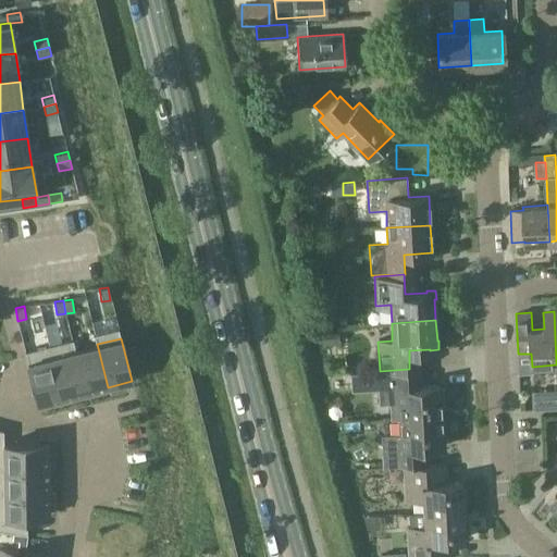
[(97,344),(74,349),(85,393),(108,387),(97,344)]
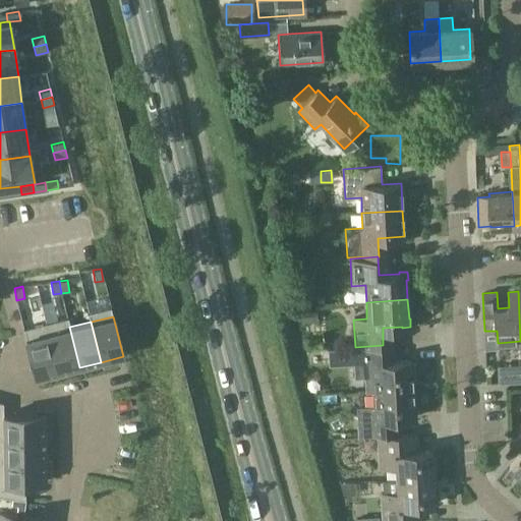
[(410,338),(433,335),(432,326),(409,329),(410,338)]
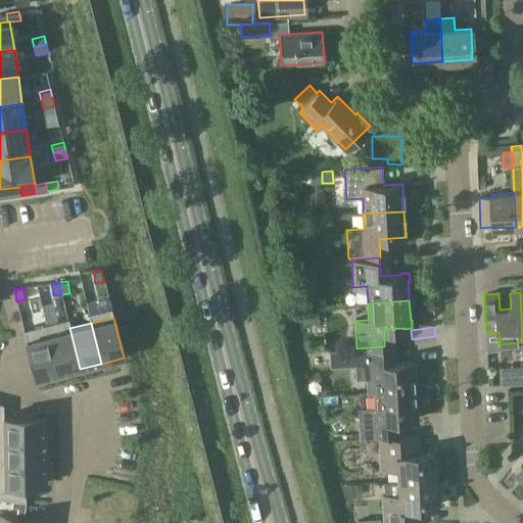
[(69,328),(48,334),(58,374),(80,369),(69,328)]
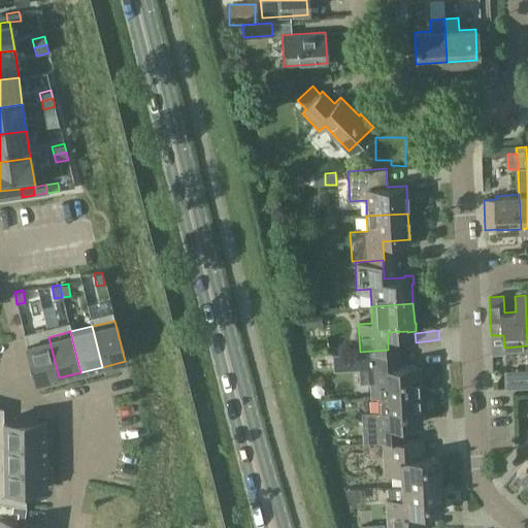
[(48,337),(26,342),(36,384),(59,377),(48,337)]
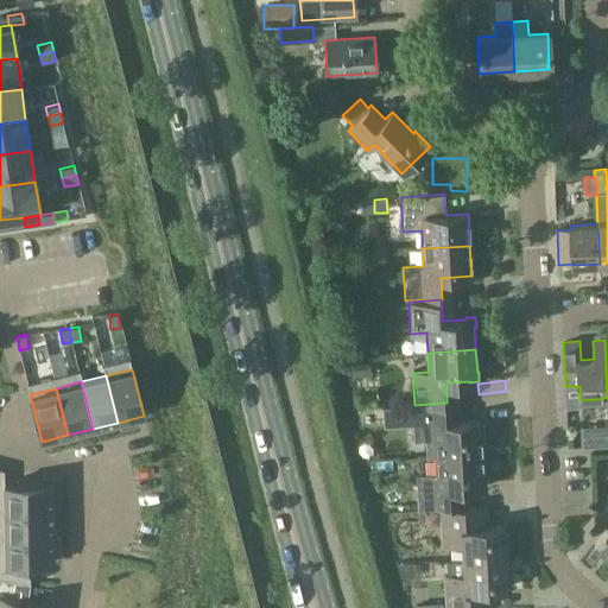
[(436,457),(481,455),(480,420),(447,423),(445,404),(411,406),(413,441),(435,439),(436,457)]
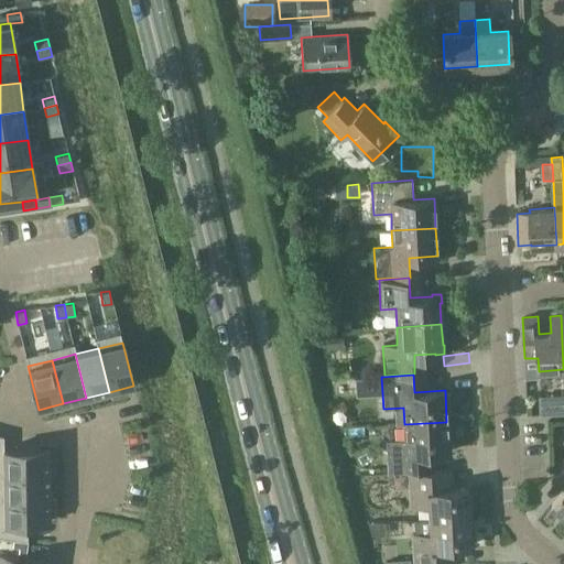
[(446,422),(404,424),(405,440),(384,441),(387,473),(409,472),(419,470),(418,454),(448,452),(446,422)]
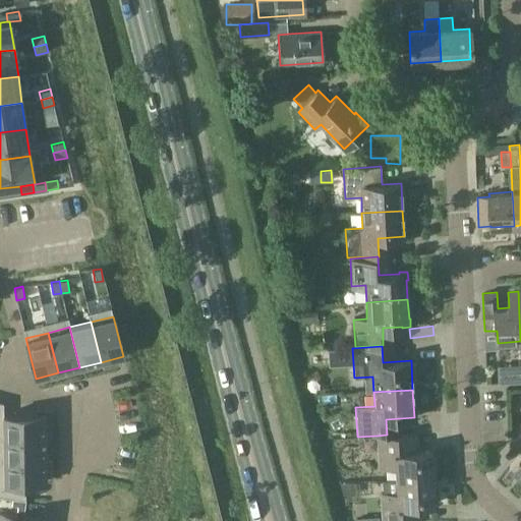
[(45,414),(3,414),(3,438),(45,437),(45,414)]
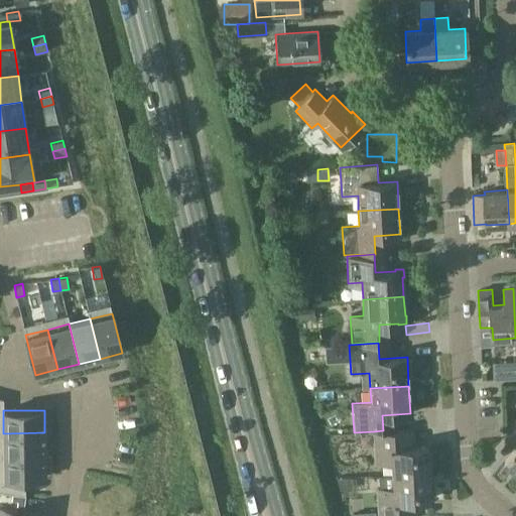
[(515,471),(515,426),(506,438),(515,446),(515,447),(505,461),(515,471)]
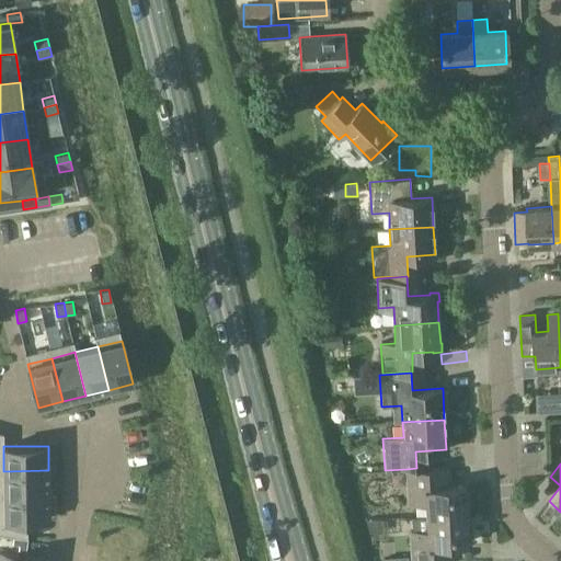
[(427,516),(466,514),(465,485),(442,487),(441,467),(416,468),(407,469),(408,490),(412,490),(412,503),(426,502),(427,516)]
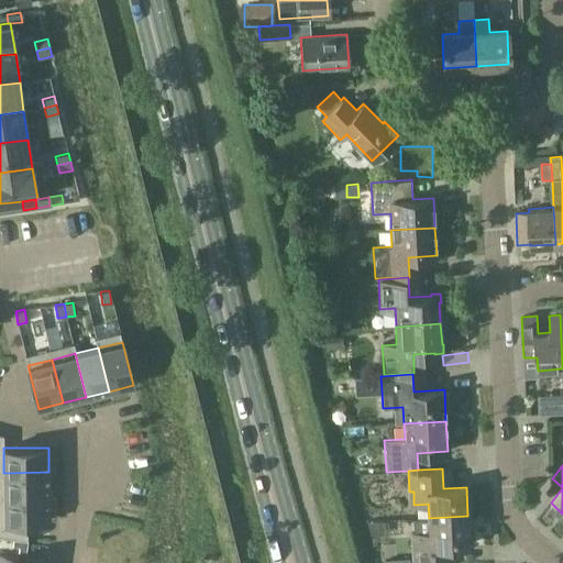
[(48,472),(3,473),(3,497),(48,496),(48,472)]
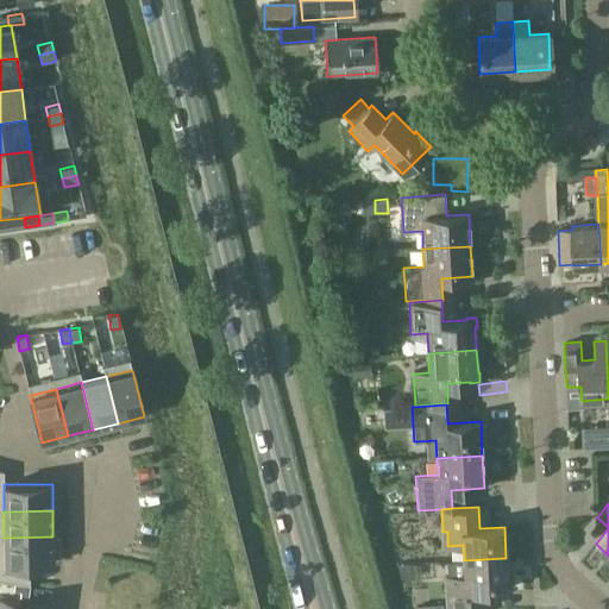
[(52,537),(4,538),(5,564),(37,564),(54,564),(52,537)]
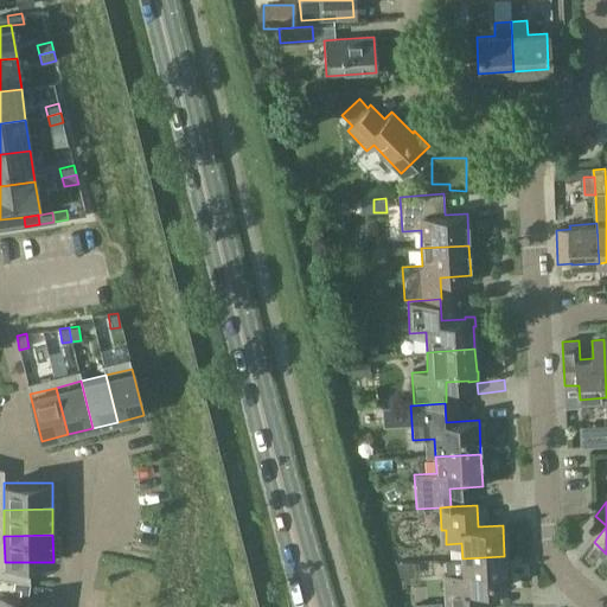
[(504,556),(462,558),(462,574),(448,575),(449,588),(445,589),(446,606),(432,606),(430,606),(430,602),(415,602),(415,606),(483,606),(481,588),(506,587),(504,556)]
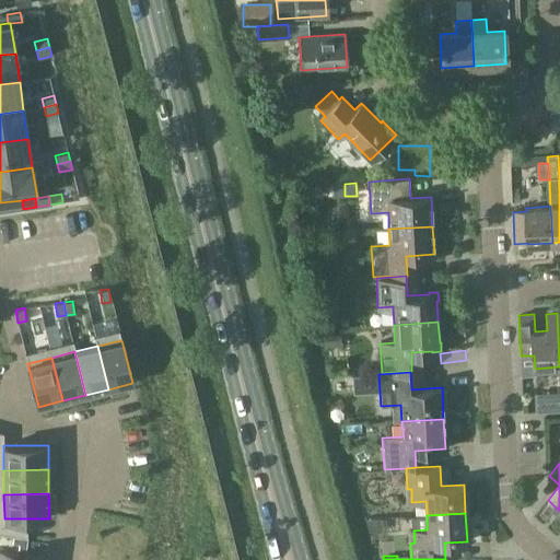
[(34,518),(4,518),(4,529),(35,534),(34,518)]
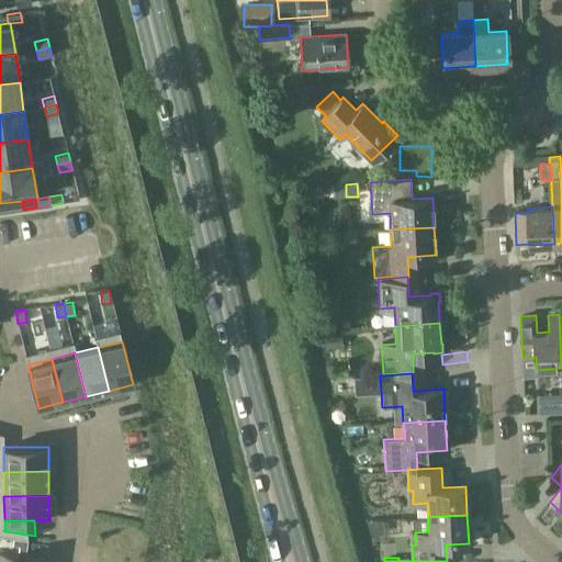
[(15,539),(15,543),(21,544),(20,555),(25,555),(27,540),(15,539)]
